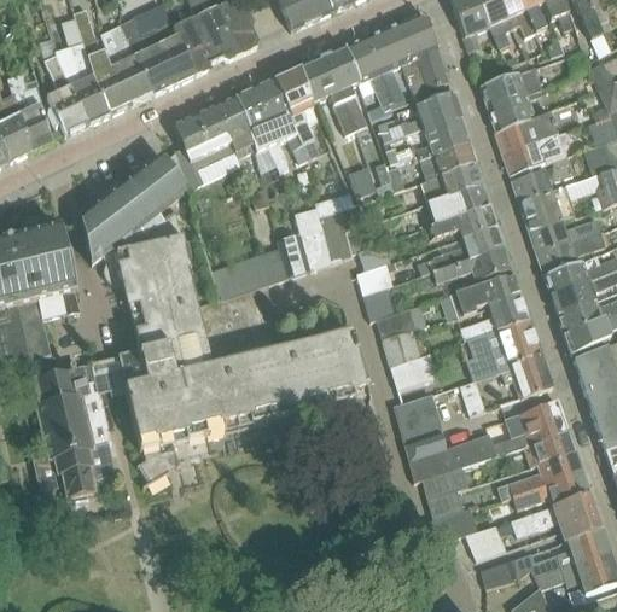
[(188,0),(196,17),(216,60),(223,57),(230,59),(242,53),(219,6),(216,0),(188,0)]
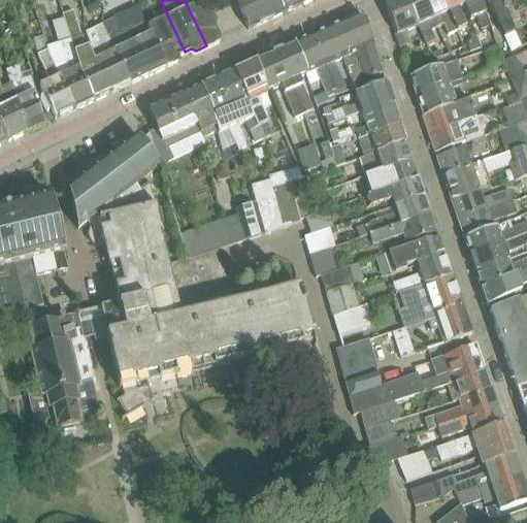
[(198,0),(187,5),(206,45),(220,39),(222,34),(205,0),(198,0)]
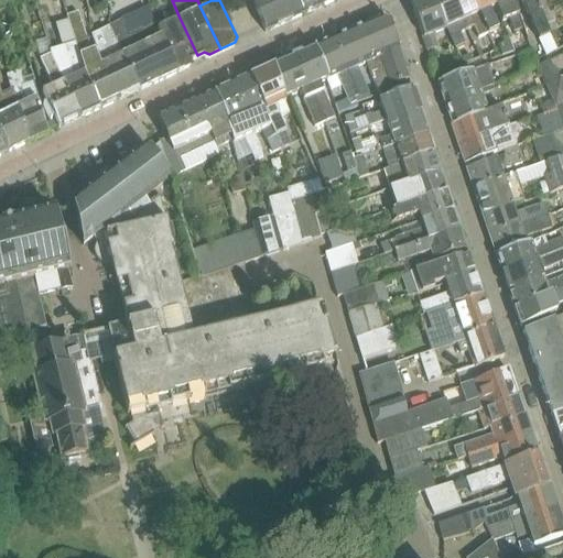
[(255,0),(266,28),(304,10),(300,0),(255,0)]
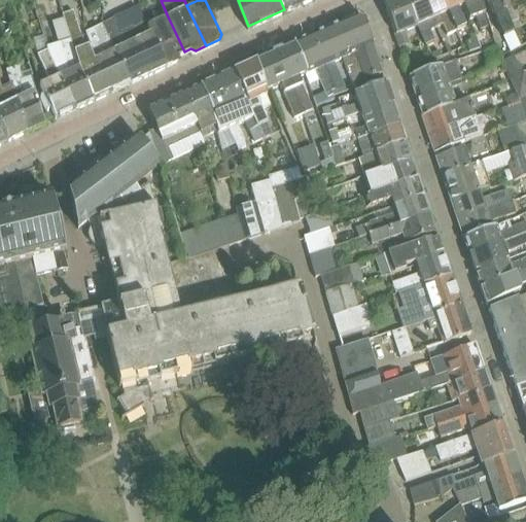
[(280,0),(284,9),(299,3),(297,0),(280,0)]
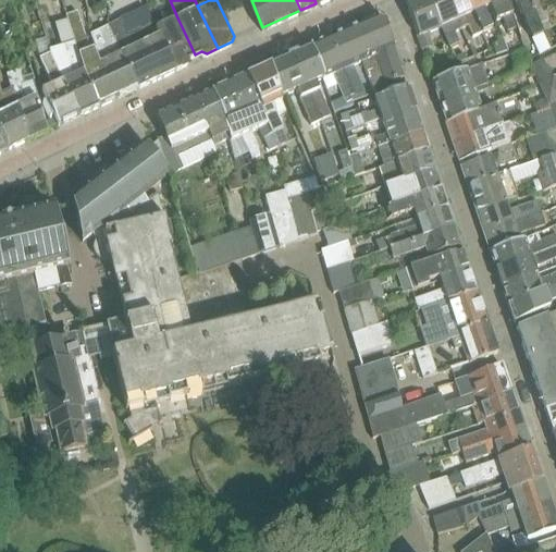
[(406,0),(416,24),(419,32),(418,32),(422,46),(431,43),(427,29),(441,24),(431,0),(406,0)]
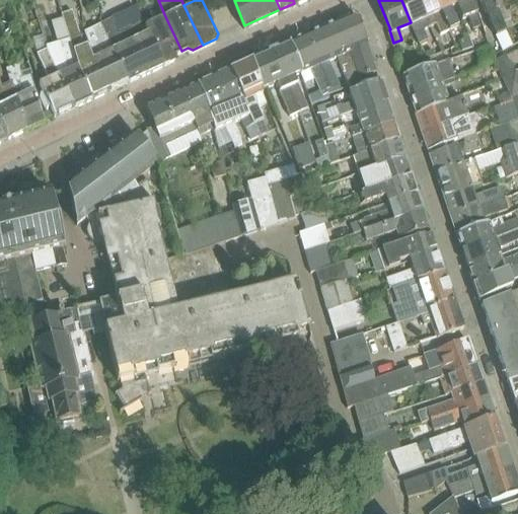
[(401,0),(411,22),(419,41),(429,37),(424,25),(430,22),(420,0),(401,0)]
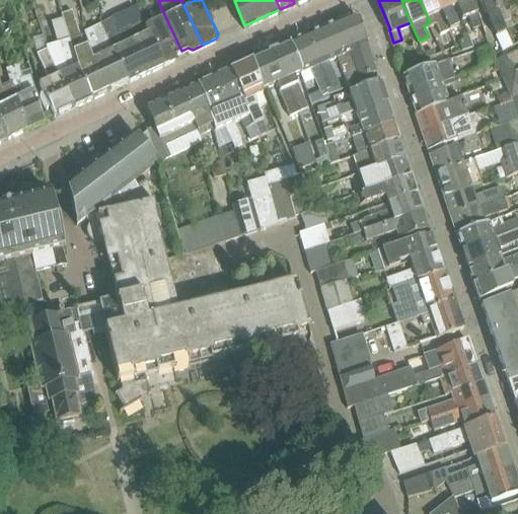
[(420,0),(430,22),(436,20),(441,30),(450,26),(438,0),(420,0)]
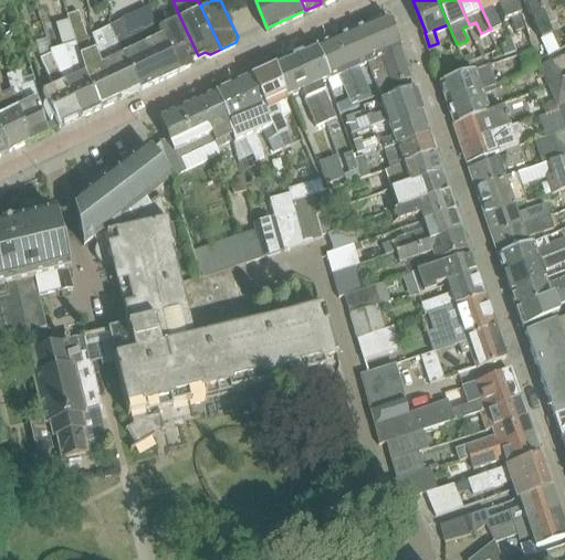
[(478,0),(491,29),(501,24),(492,4),(498,2),(497,0),(478,0)]
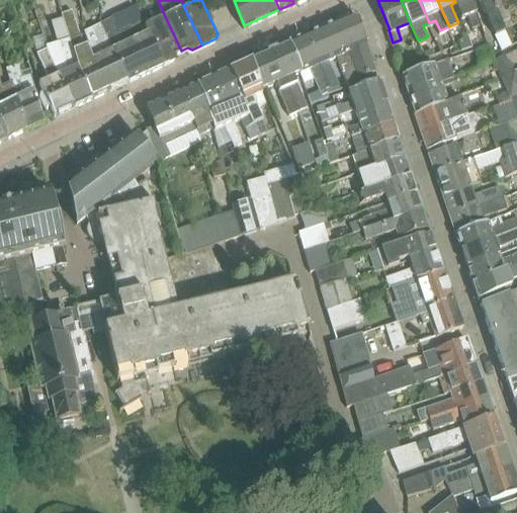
[(454,0),(455,2),(461,14),(467,12),(472,25),(482,21),(474,0),(454,0)]
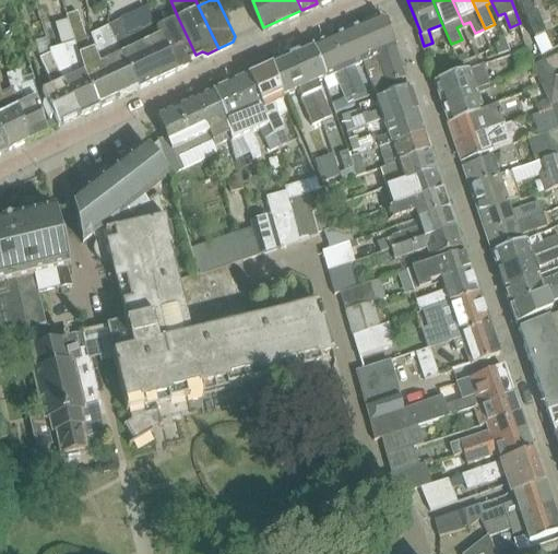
[(519,0),(534,35),(545,31),(545,28),(532,0),(519,0)]
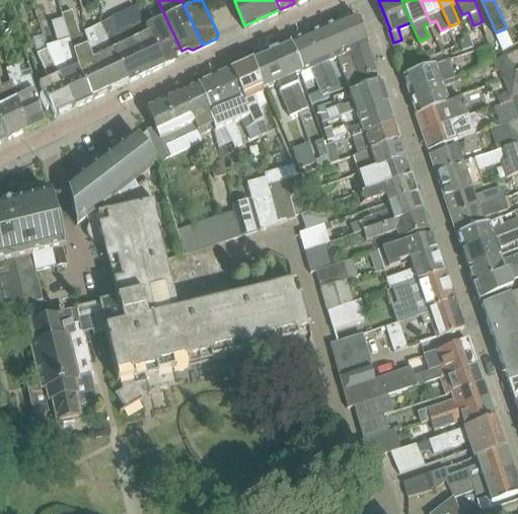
[(494,0),(506,26),(515,22),(505,0),(494,0)]
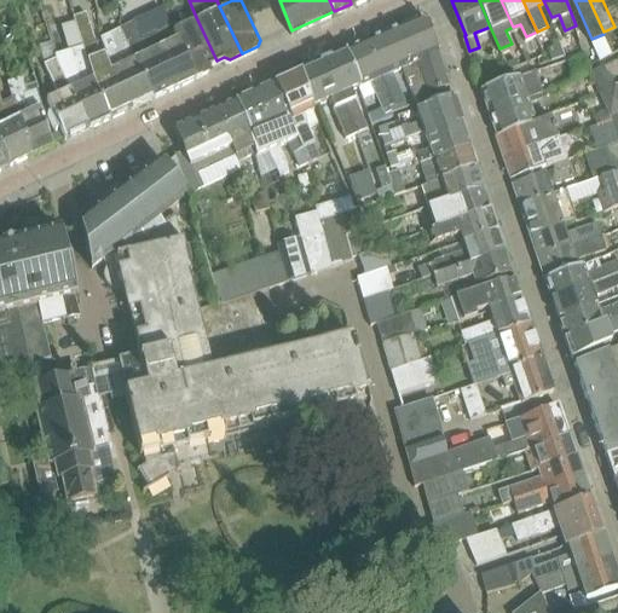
[(87,9),(74,12),(84,44),(92,74),(111,115),(131,105),(108,50),(98,55),(93,45),(97,44),(87,9)]
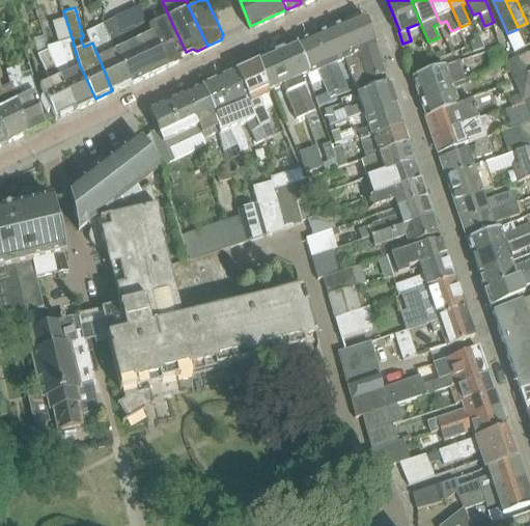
[(374,74),(385,70),(366,14),(360,11),(332,24),(345,54),(358,84),(375,78),(374,74)]
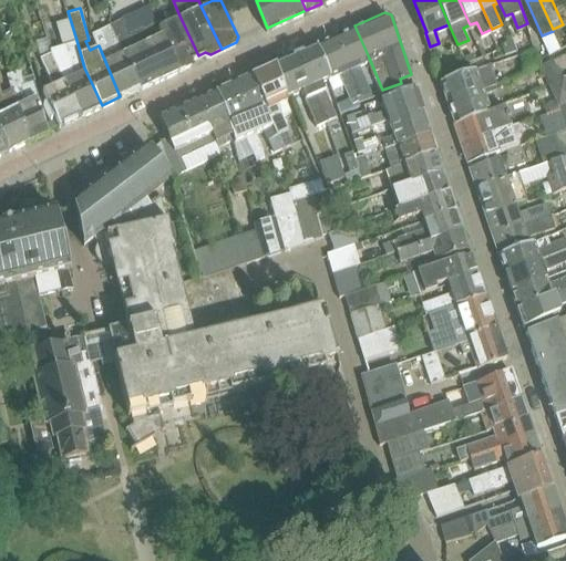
[(158,26),(179,69),(191,63),(193,58),(198,55),(179,16),(158,26)]
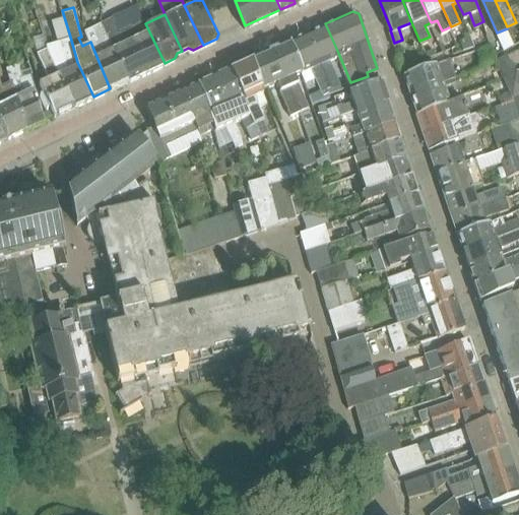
[(112,15),(102,20),(128,80),(165,63),(145,23),(143,19),(132,24),(132,23),(119,29),(112,15)]
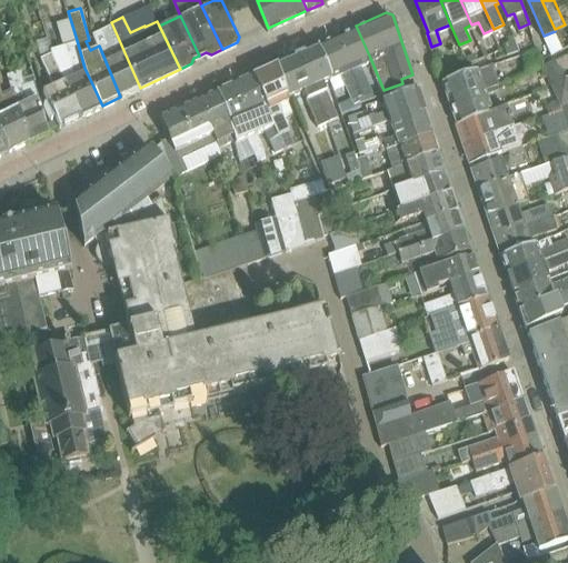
[(111,22),(92,31),(99,46),(120,97),(140,88),(111,22)]
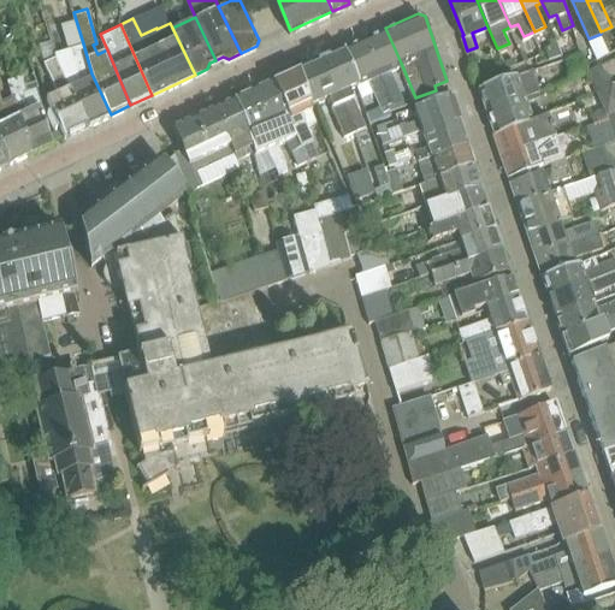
[(385,28),(365,37),(392,100),(388,102),(389,106),(404,101),(390,67),(401,63),(385,28)]
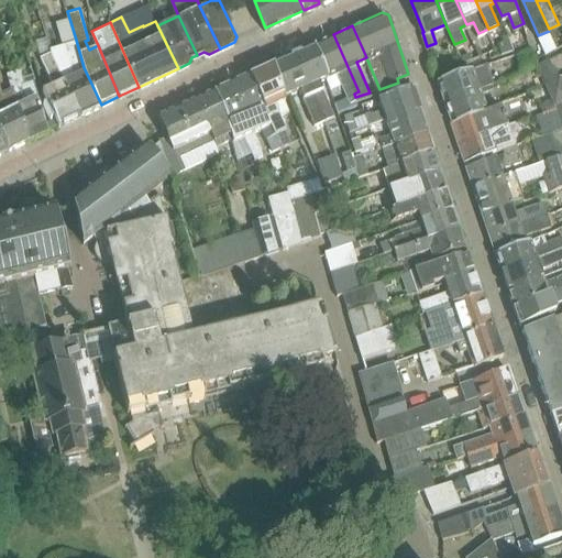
[(509,33),(497,39),(502,51),(514,46),(509,33)]
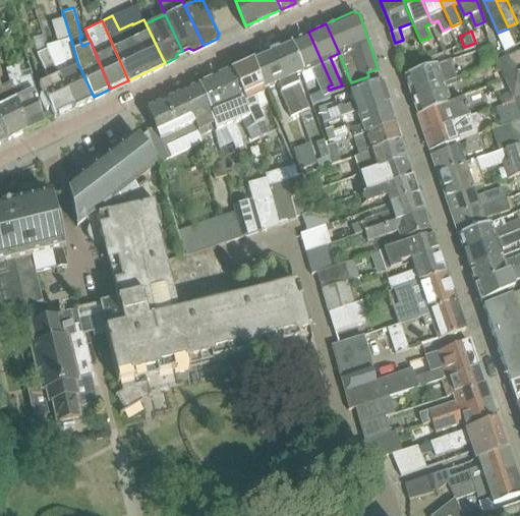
[(308,32),(290,39),(303,69),(312,65),(322,87),(309,92),(312,102),(331,94),(330,91),(329,90),(328,87),(332,84),(308,32)]
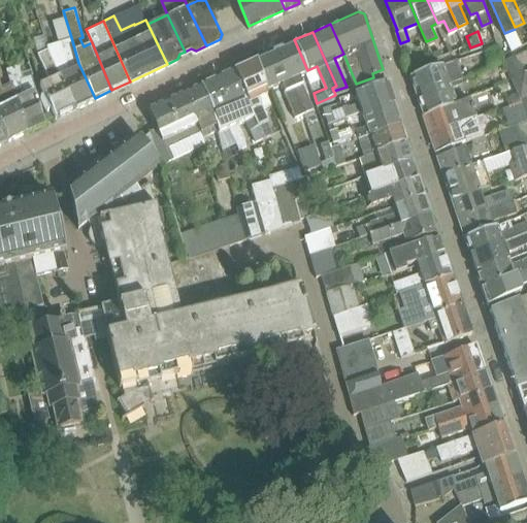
[(495,34),(486,38),(487,41),(488,45),(489,46),(498,42),(495,34)]
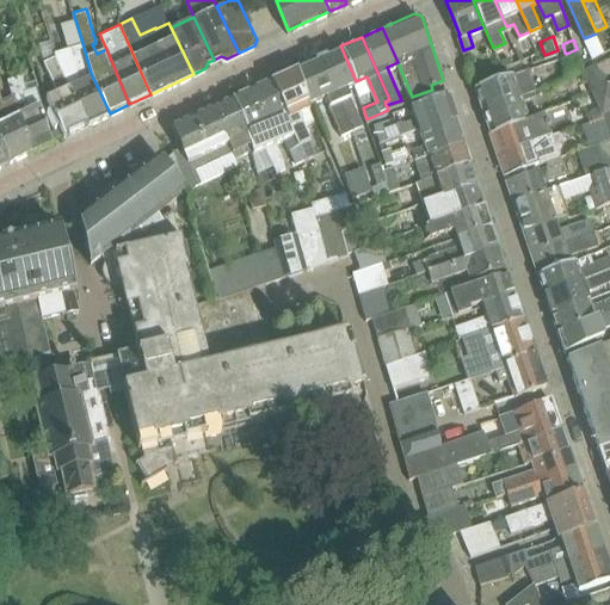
[(72,49),(55,55),(69,85),(87,124),(110,113),(91,73),(82,43),(71,45),(72,49)]
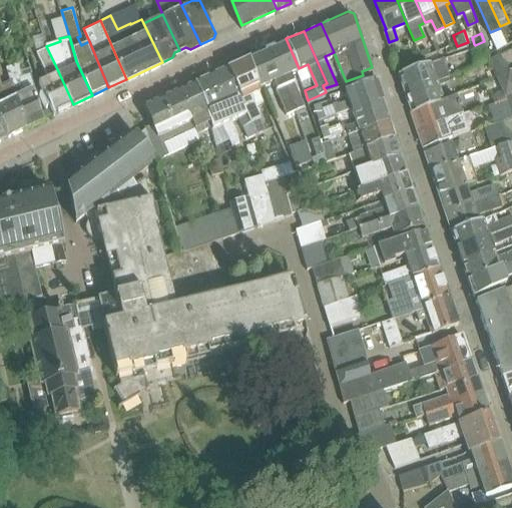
[(291,71),(299,68),(286,38),(270,46),(296,107),(305,103),(291,71)]
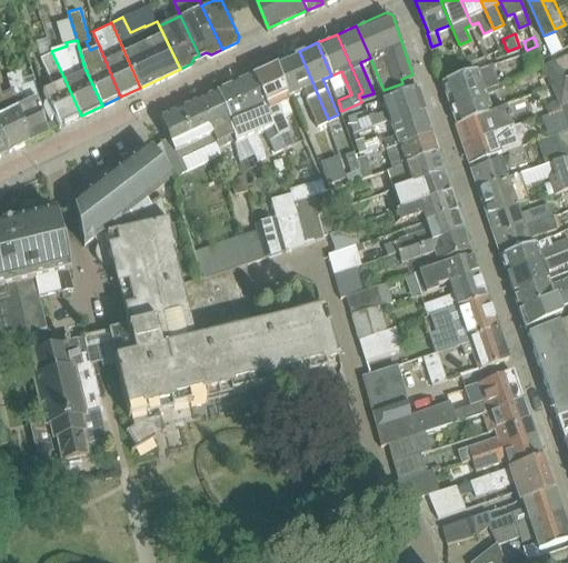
[(51,51),(41,56),(55,83),(43,89),(49,101),(46,102),(45,102),(45,103),(47,107),(51,118),(52,117),(56,114),(59,122),(60,124),(81,116),(65,79),(51,51)]
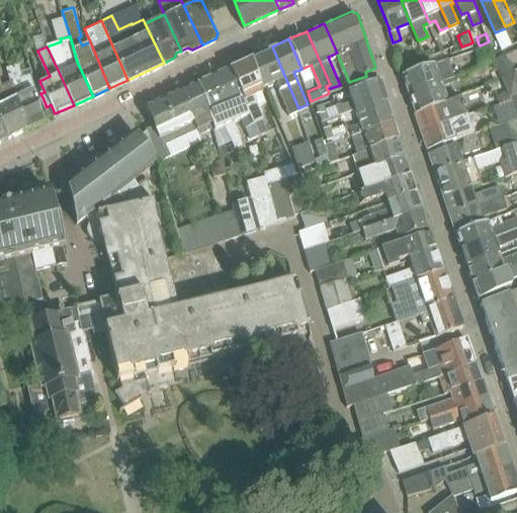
[(298,108),(272,47),(256,53),(252,56),(261,87),(265,85),(275,80),(289,112),(298,108)]
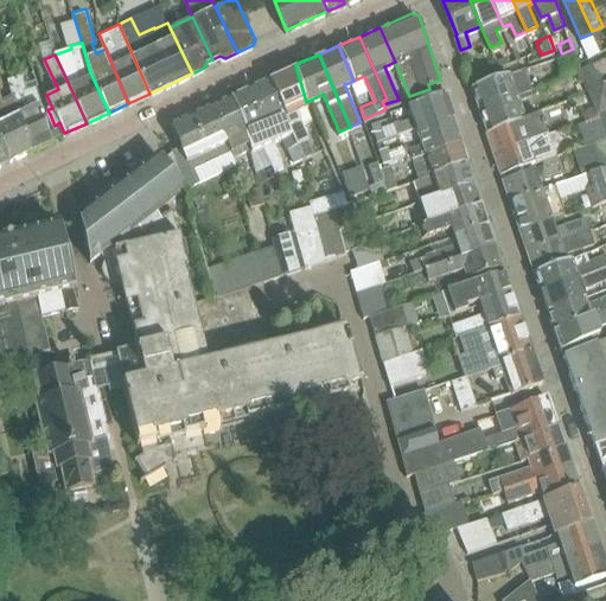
[(593,59),(580,65),(589,88),(603,80),(593,59)]
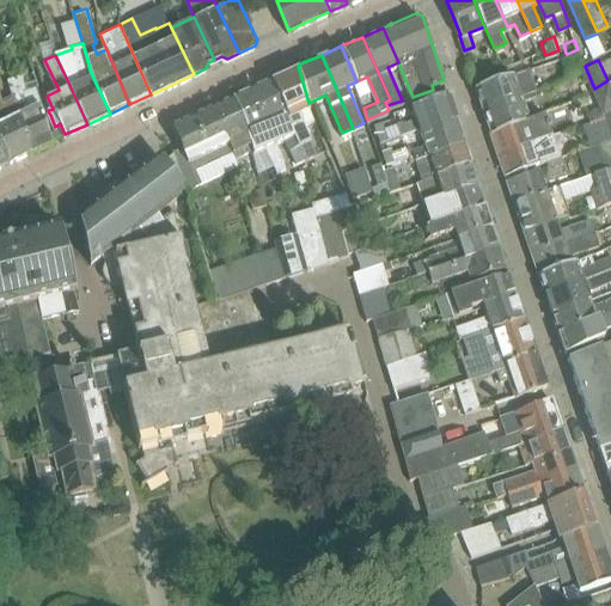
[(309,103),(298,66),(272,78),(292,124),(306,157),(318,152),(315,145),(305,122),(315,117),(309,103)]
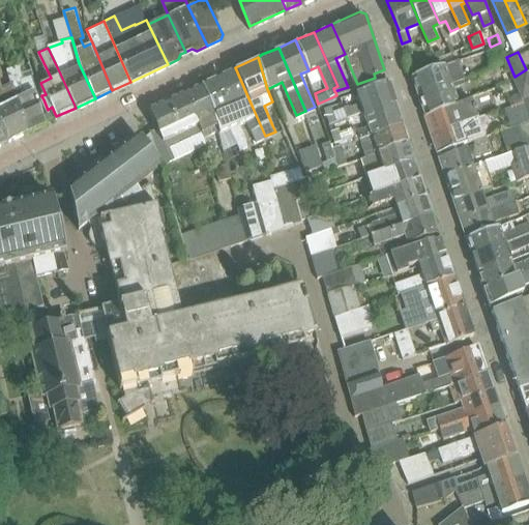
[(412,73),(418,92),(451,81),(463,77),(464,76),(458,57),(412,73)]
